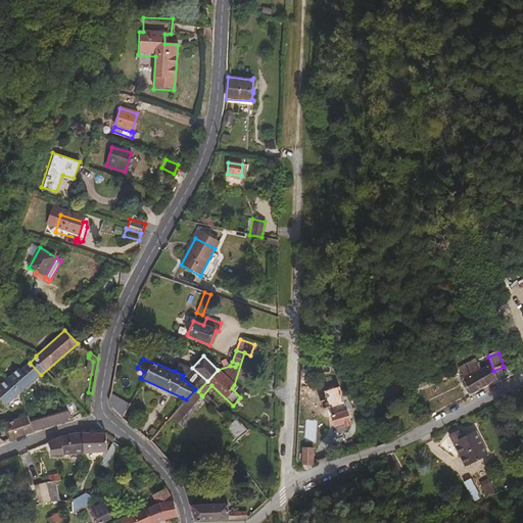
[(20,392),(41,375),(30,363),(19,371),(18,369),(9,377),(18,389),(20,392)]
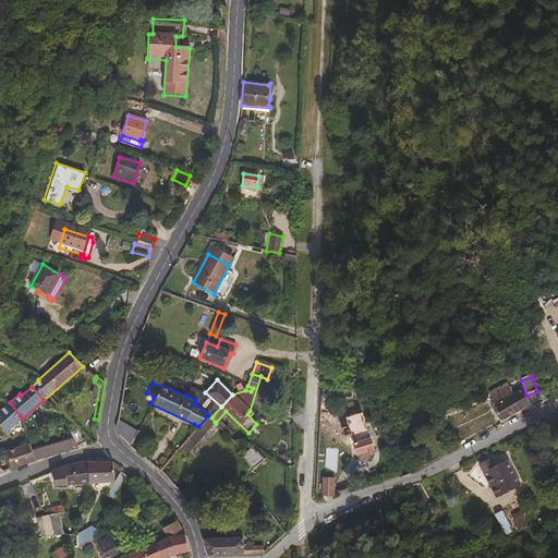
[(221,407),(205,392),(204,393),(190,388),(186,396),(195,400),(194,403),(208,415),(211,417),(221,407)]
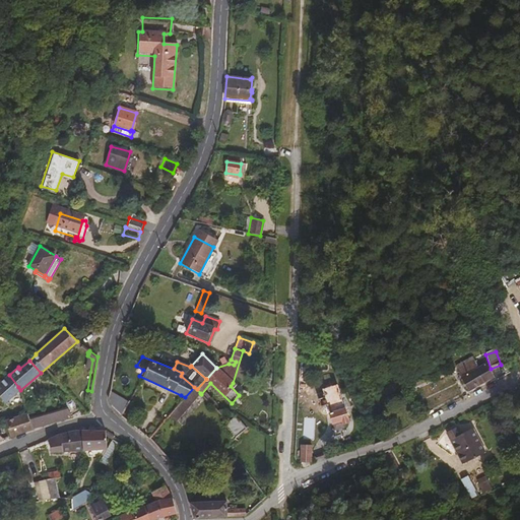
[(492,378),(485,367),(478,371),(474,363),(459,373),(469,390),(492,378)]
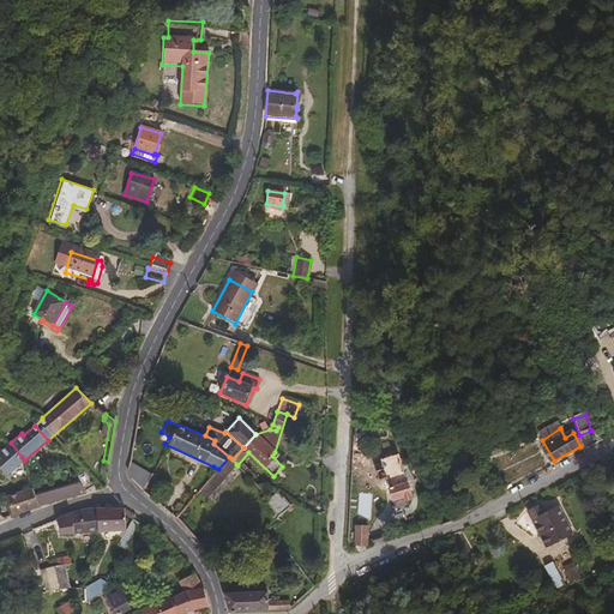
[(0,467),(6,475),(24,461),(22,457),(11,443),(0,451),(0,467)]
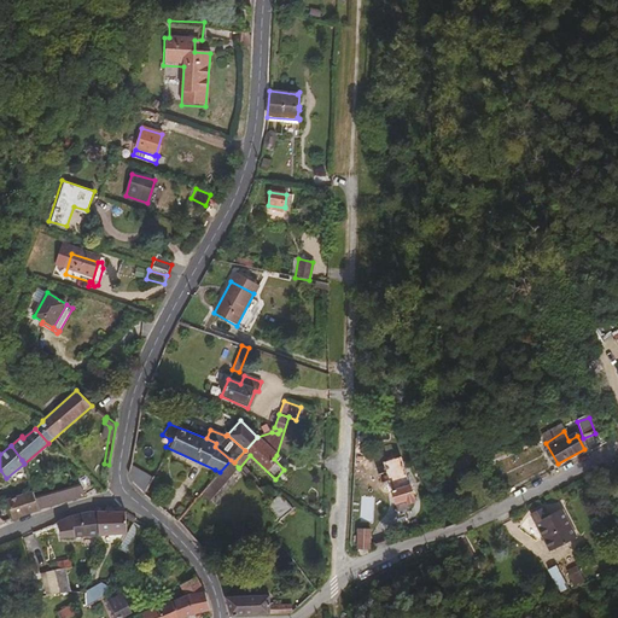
[(219,489),(238,467),(234,462),(231,460),(220,472),(210,482),(219,489)]
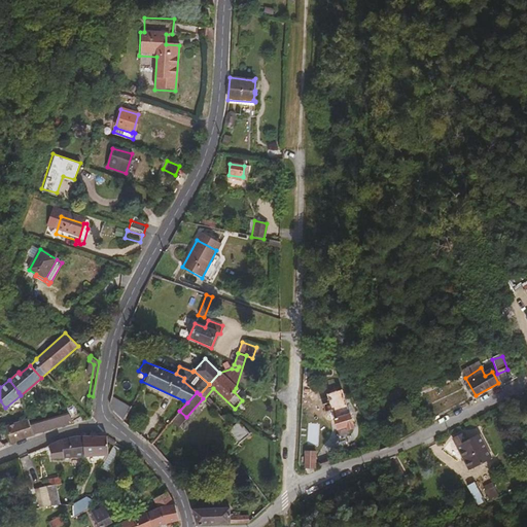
[(353,427),(344,399),(324,406),(326,412),(330,411),(337,429),(345,426),(347,429),(353,427)]
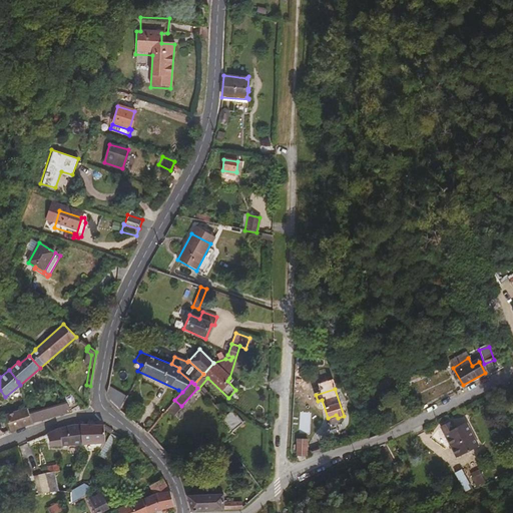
[(81,409),(77,395),(65,399),(67,404),(29,415),(32,423),(44,419),(72,411),(71,409),(78,408),(78,409),(81,409)]
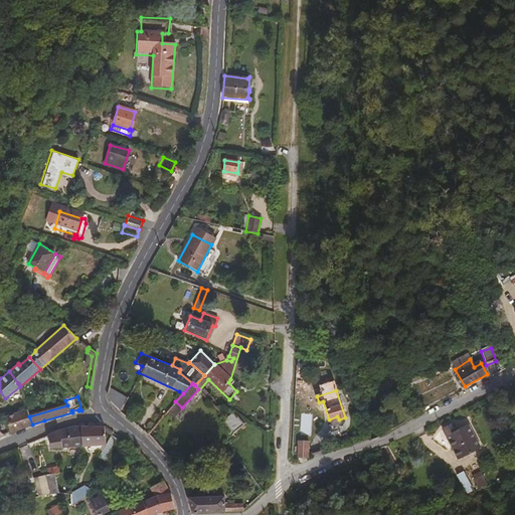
[(32,424),(29,416),(27,409),(5,416),(10,432),(32,424)]
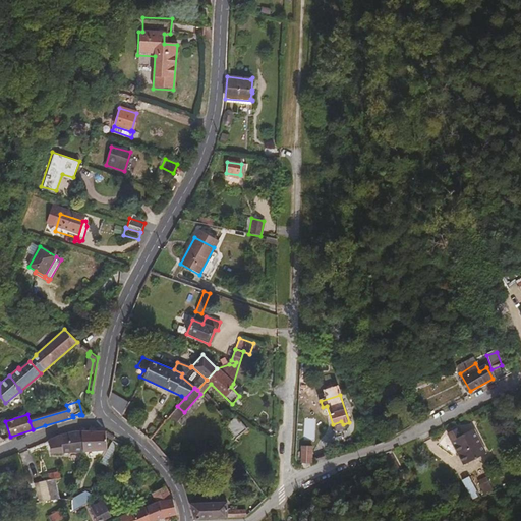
[(246,429),(235,417),(224,427),(236,440),(246,429)]
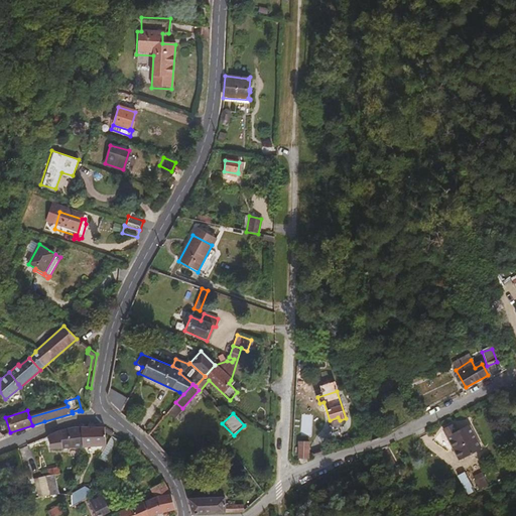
[(341,423),(340,420),(338,417),(330,420),(331,426),(341,423)]
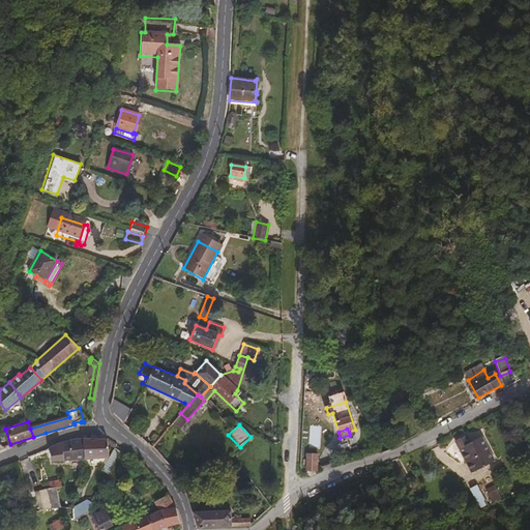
[(475,457),(469,444),(465,437),(457,442),(467,461),(475,457)]
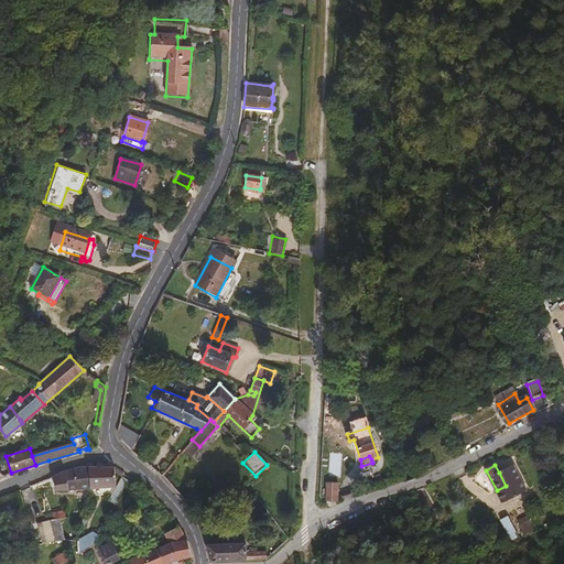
[(525,492),(512,466),(499,473),(506,486),(497,490),(503,503),(525,492)]
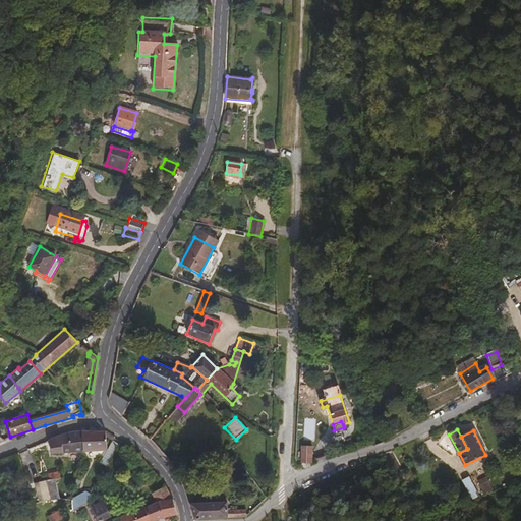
[(83,453),(82,431),(78,431),(59,438),(61,454),(83,453)]
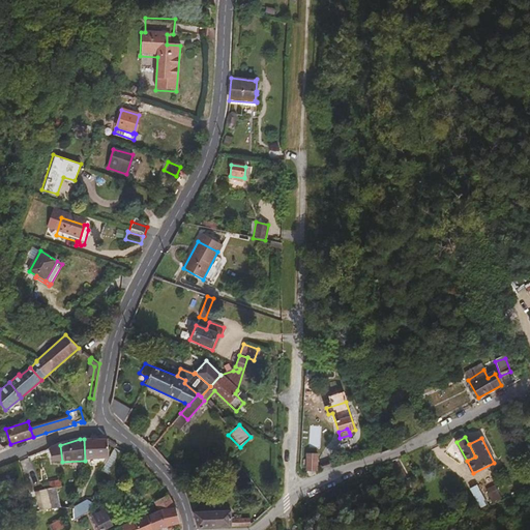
[(108,459),(108,440),(84,439),(85,461),(108,459)]
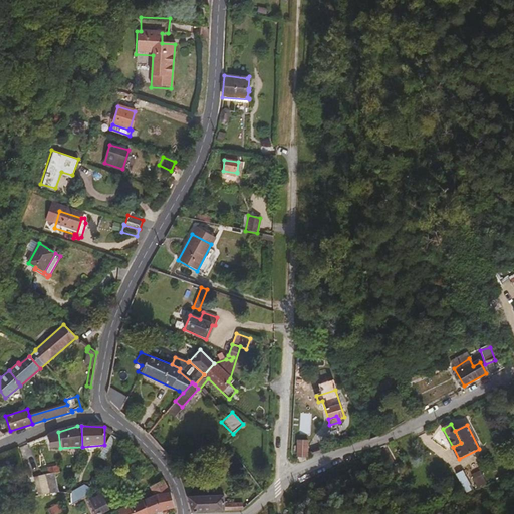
[(60,448),(58,432),(48,436),(50,448),(60,448)]
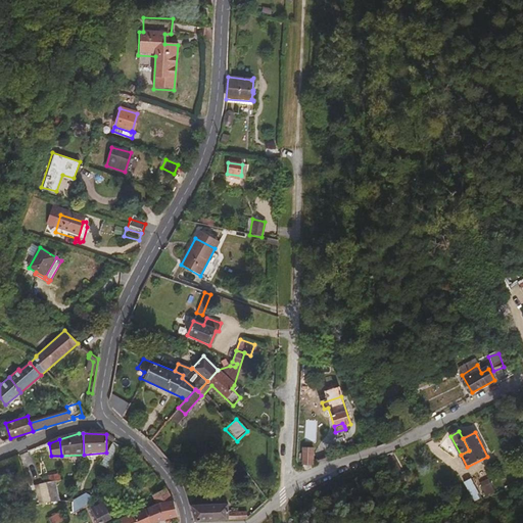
[(312,464),(313,447),(301,447),(301,464),(312,464)]
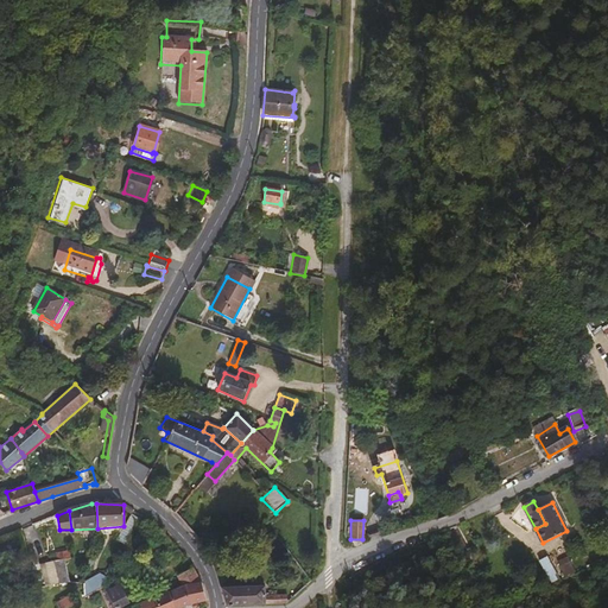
[(74,558),(74,551),(52,556),(54,561),(54,563),(63,561),(74,558)]
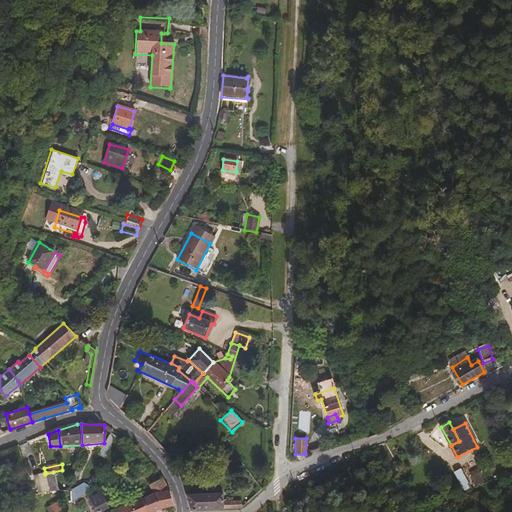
[(76,478),(74,470),(74,469),(73,468),(65,470),(67,479),(76,478)]
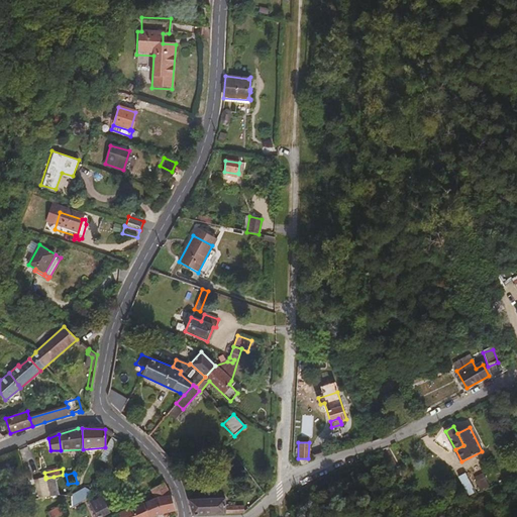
[(56,487),(54,477),(45,479),(45,477),(40,479),(38,480),(35,482),(38,499),(49,496),(49,497),(50,497),(48,489),(56,487)]
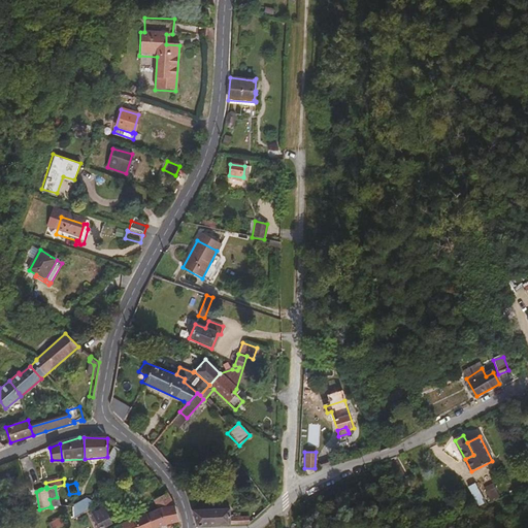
[(498,494),(494,487),(491,488),(492,491),(489,493),(491,497),(498,494)]
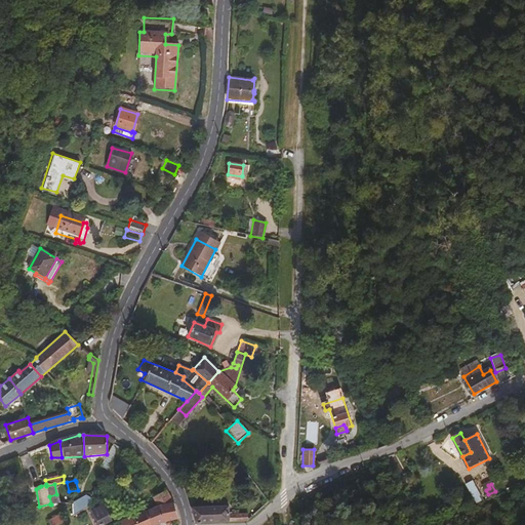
[(174,503),(167,491),(154,498),(158,507),(174,503)]
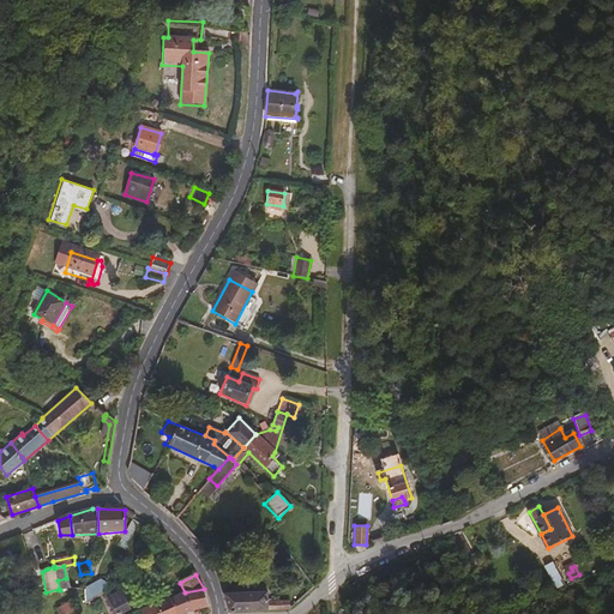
[(68,588),(66,578),(58,581),(60,590),(68,588)]
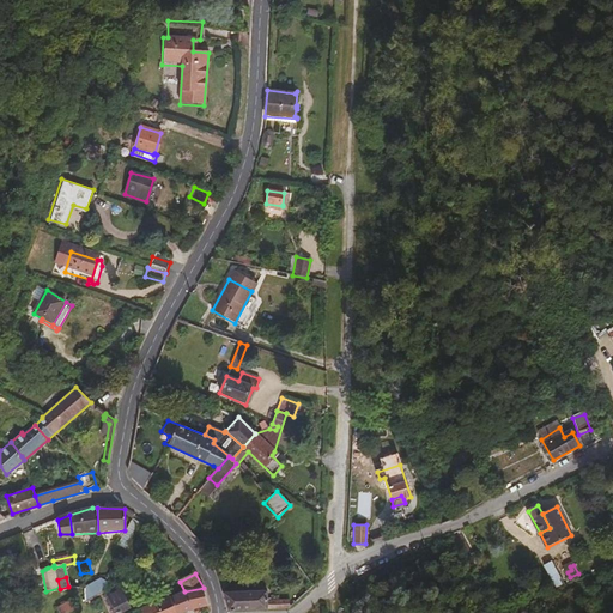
[(129,607),(119,588),(102,598),(109,612),(123,612),(122,611),(129,607)]
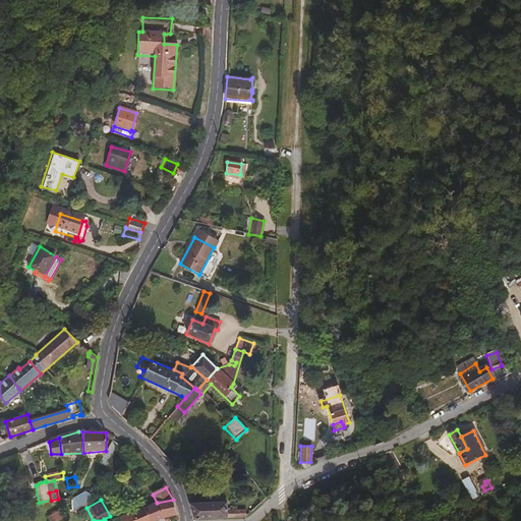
[(177,515),(173,500),(157,503),(145,508),(149,520),(156,520),(166,518),(177,515)]
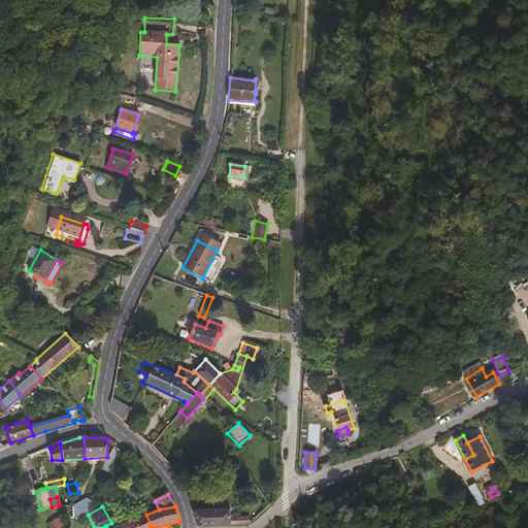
[(151,527),(146,515),(122,524),(123,527),(151,527)]
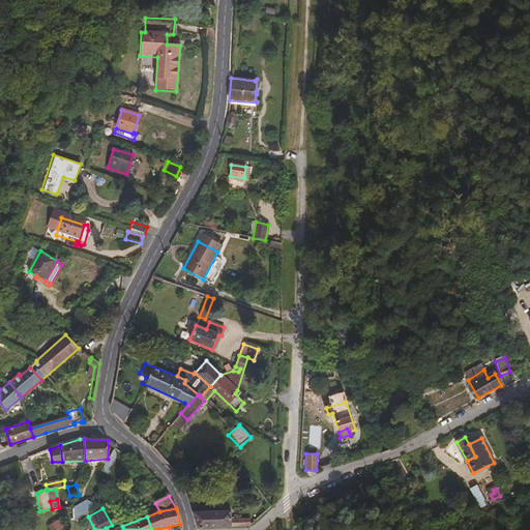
[(61,529),(65,528),(64,526),(62,521),(49,527),(50,529),(61,529)]
